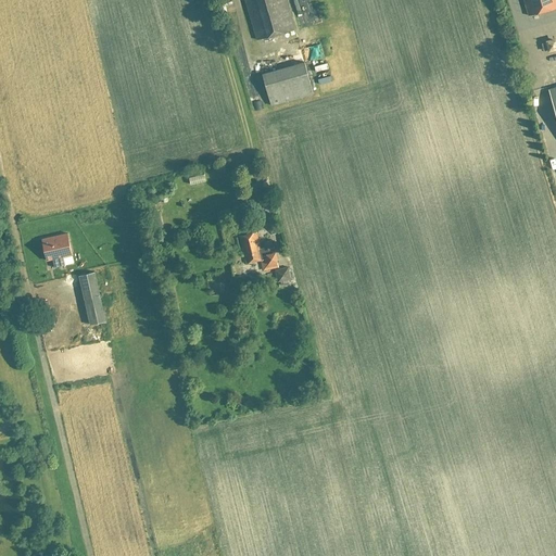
[(244,0),(257,40),(294,29),(286,0),(244,0)]
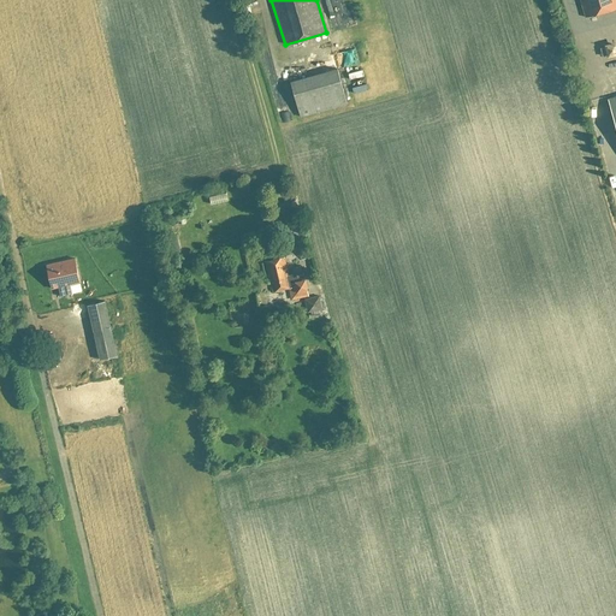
[(615,0),(579,0),(585,18),(615,9),(615,0)]
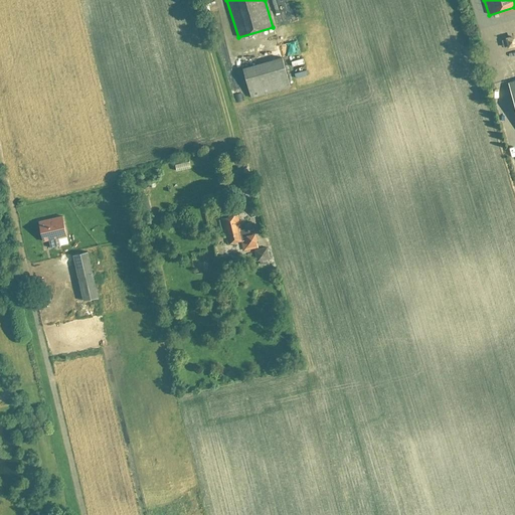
[(290,53),(300,48),(296,38),(285,42),(290,53)]
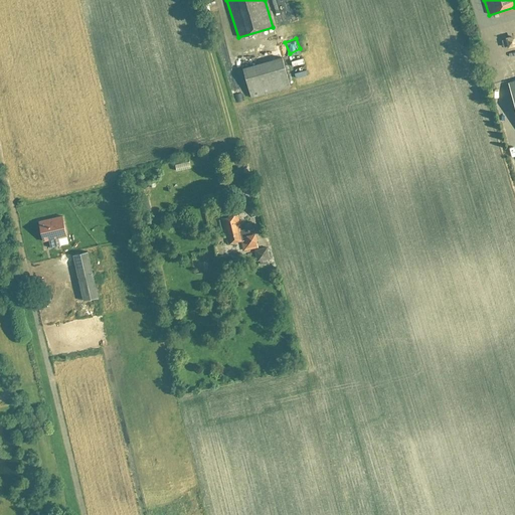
[(290,88),(282,58),(242,69),(250,99),(290,88)]
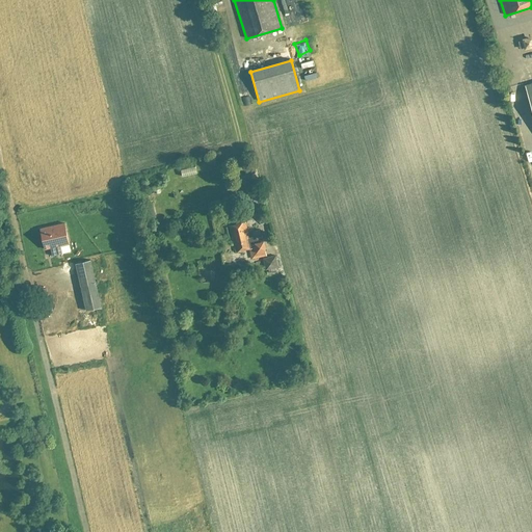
[(262,235),(260,236),(248,238),(245,222),(229,227),(235,253),(249,249),(251,260),(266,257),(262,235)]
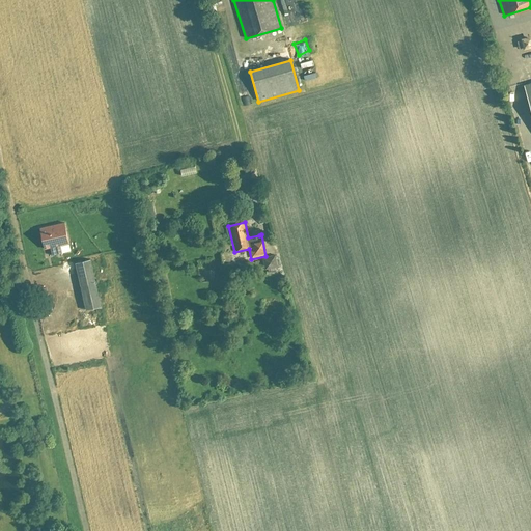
[(50,248),(52,256),(61,254),(60,246),(68,244),(64,223),(39,229),(45,249),(50,248)]
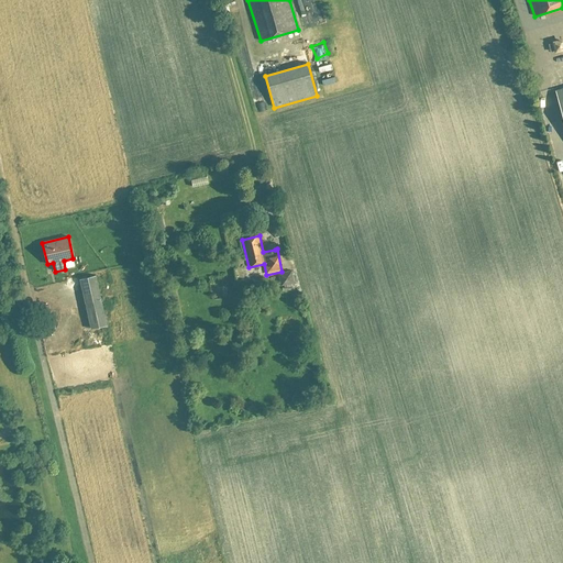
[(291,271),(278,274),(282,287),(295,284),(291,271)]
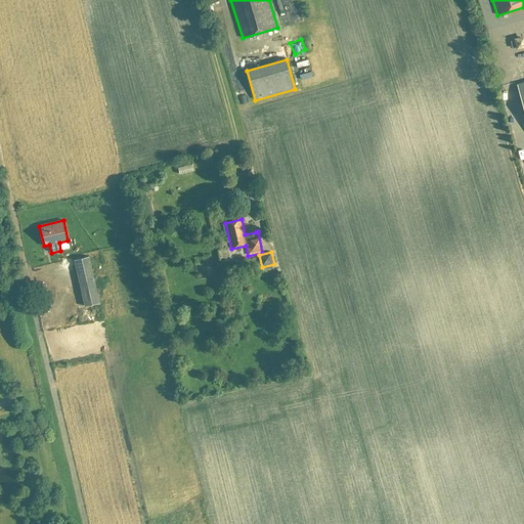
[(88,257),(74,260),(84,307),(98,304),(88,257)]
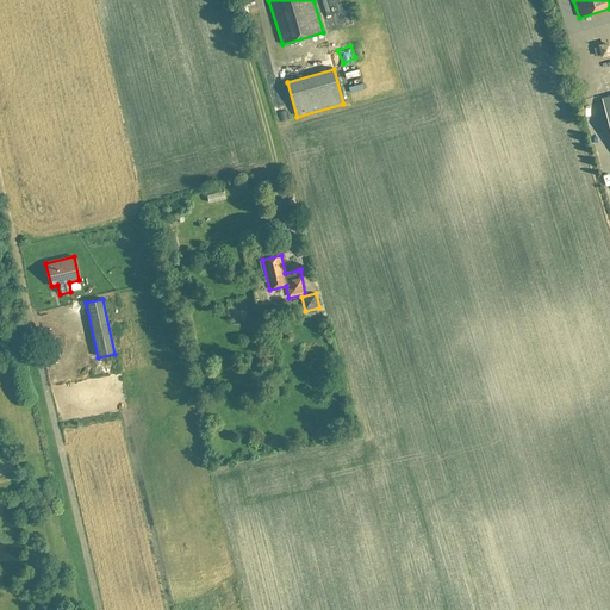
[(68,358),(70,366),(86,363),(85,354),(68,358)]
